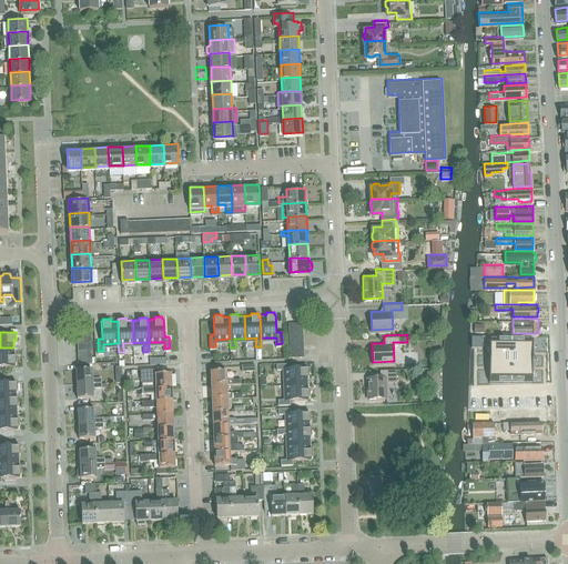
[(490,335),(489,335),(489,380),(490,380),(531,379),(531,380),(533,380),(533,335),(531,335),(490,336),(490,335)]
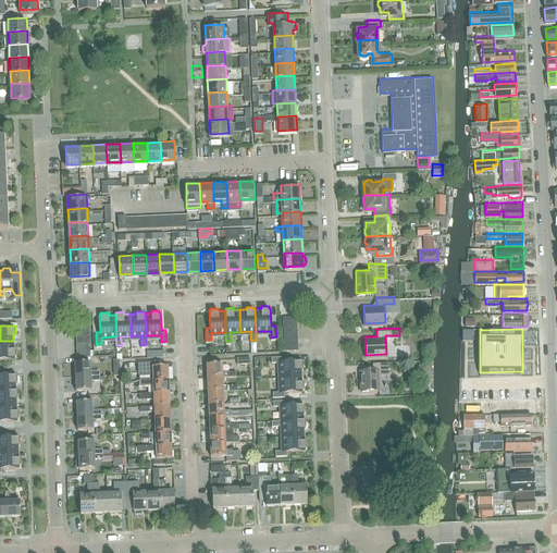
[(0,356),(14,356),(14,355),(16,355),(15,347),(13,347),(13,341),(0,341),(0,356)]
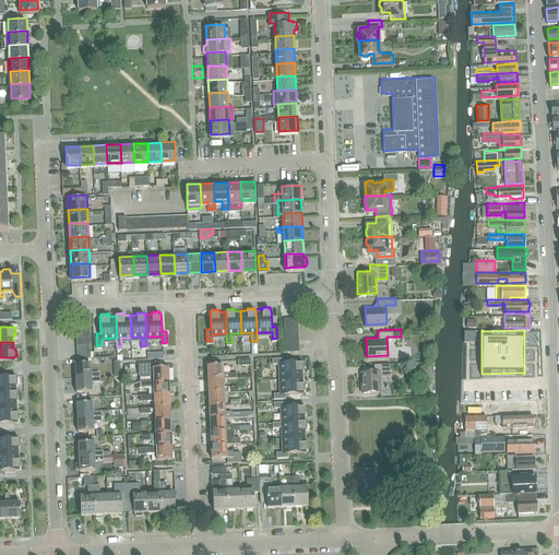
[(272,356),(272,362),(278,361),(280,376),(302,375),(301,368),(304,368),(304,361),(301,361),(301,359),(284,359),(284,355),(272,356)]
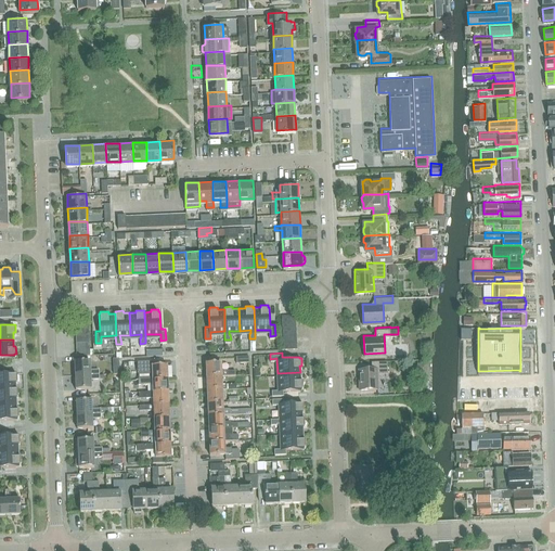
[(75,358),(75,372),(99,371),(99,367),(91,368),(90,358),(75,358)]
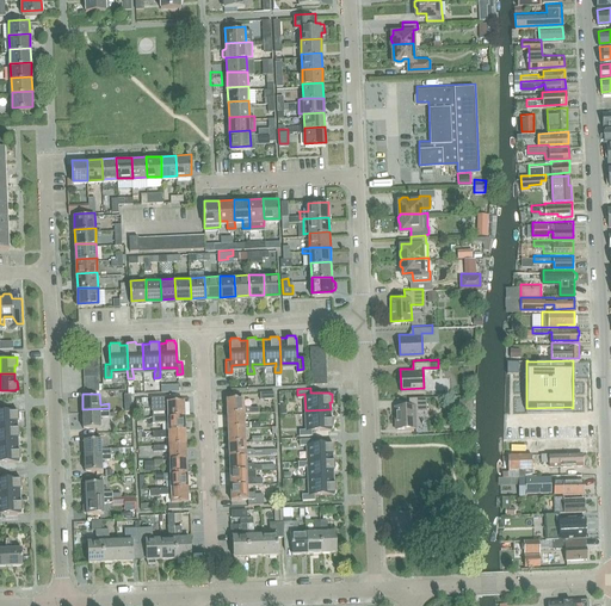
[(167,413),(184,413),(184,399),(167,400),(167,394),(150,394),(152,407),(167,406),(167,413)]
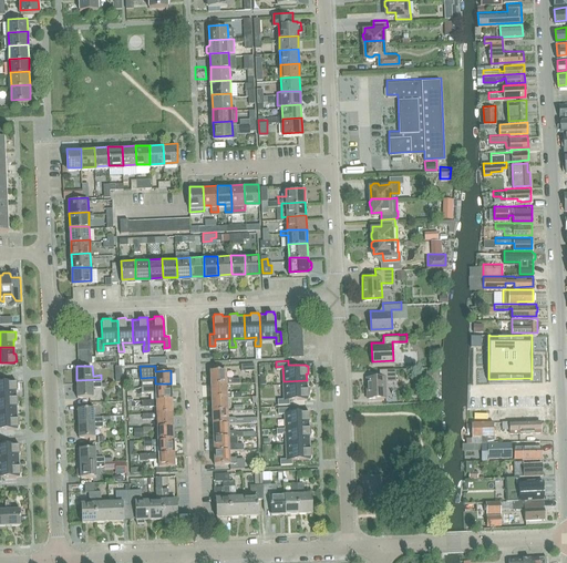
[(379,367),(379,375),(366,375),(367,396),(385,396),(385,380),(395,379),(395,366),(379,367)]
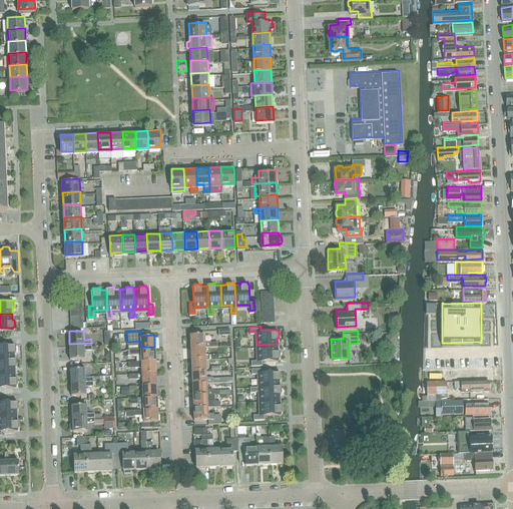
[(190,333),(191,345),(205,345),(217,344),(217,340),(211,340),(205,340),(204,333),(190,333)]
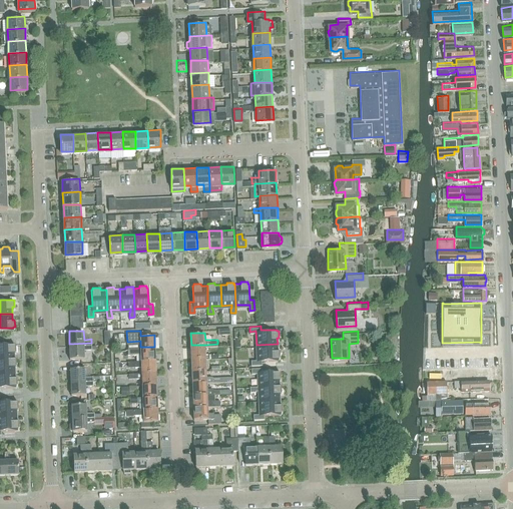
[(0,357),(14,357),(14,351),(16,351),(15,344),(13,344),(13,343),(0,343),(0,357)]
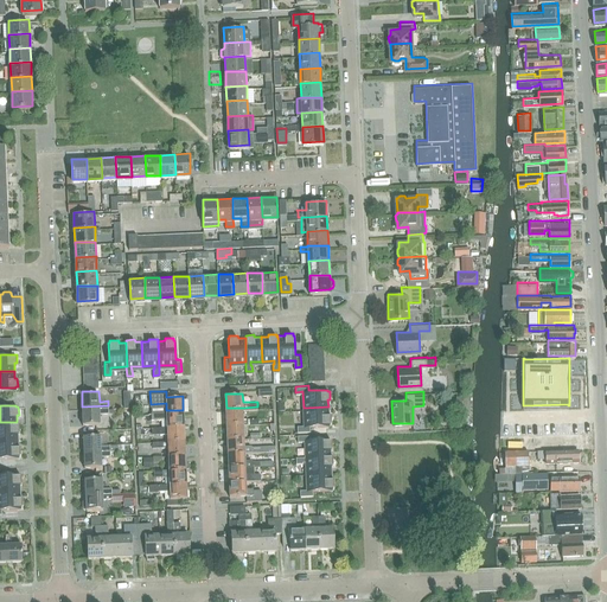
[(108,405),(82,407),(83,422),(100,422),(100,411),(108,411),(108,405)]
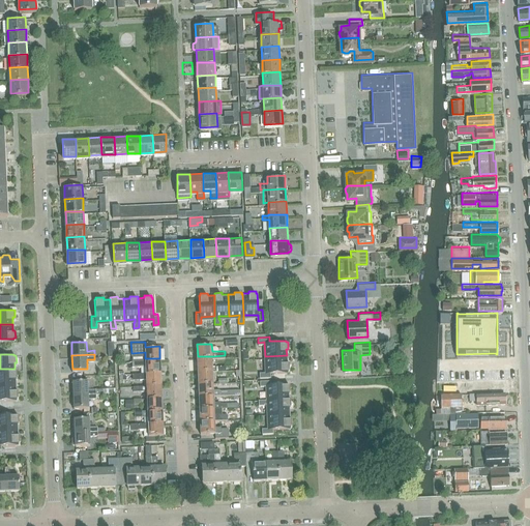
[(265,356),(265,370),(260,371),(260,376),(270,375),(270,371),(287,370),(287,369),(289,369),(289,361),(287,361),(287,355),(265,356)]
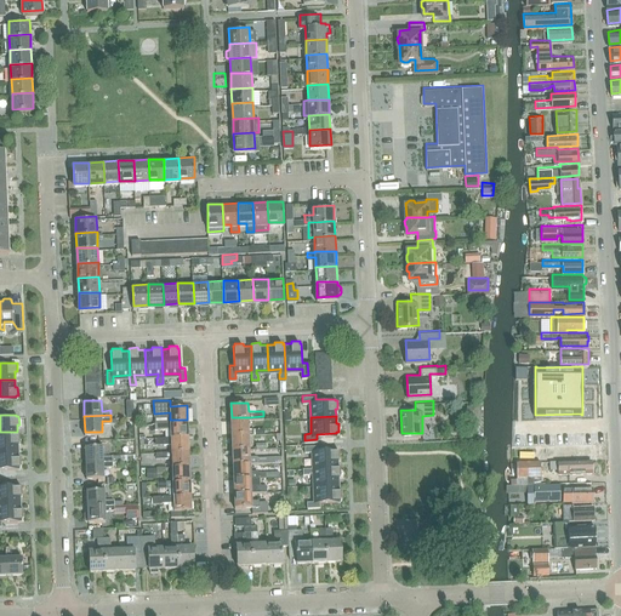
[(249,432),(254,432),(254,426),(249,426),(249,417),(232,417),(232,432),(249,432)]
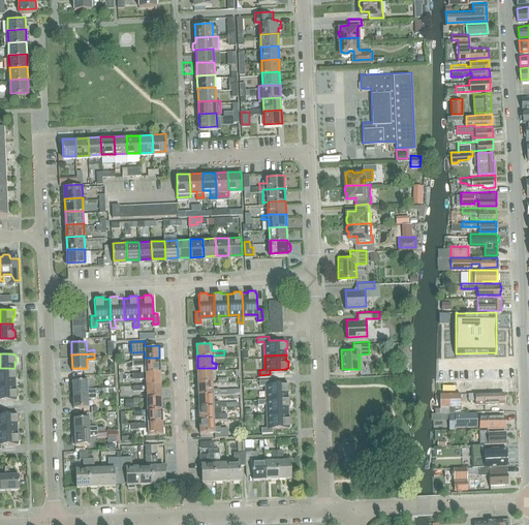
[(145,358),(139,358),(139,364),(145,364),(146,370),(160,370),(159,358),(145,358)]
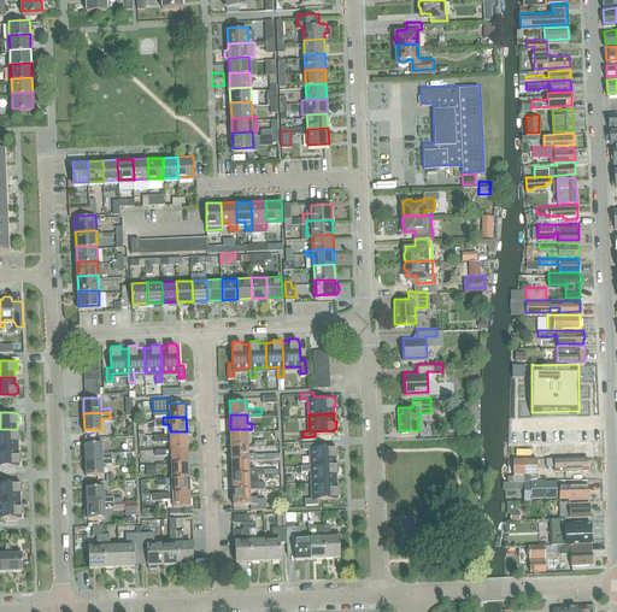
[(17,429),(0,429),(0,446),(18,446),(17,439),(19,439),(19,429),(17,429)]
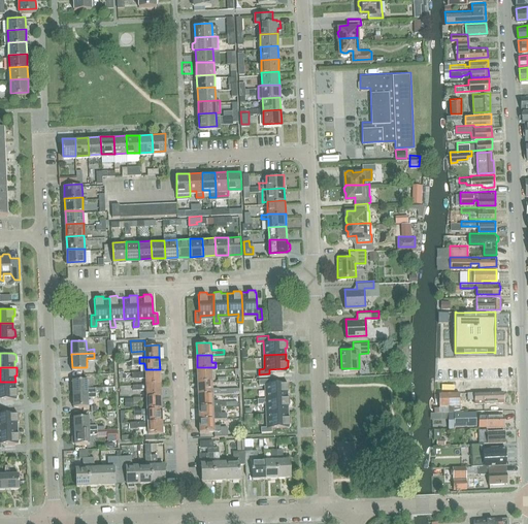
[(197,367),(198,380),(212,380),(211,367),(197,367)]
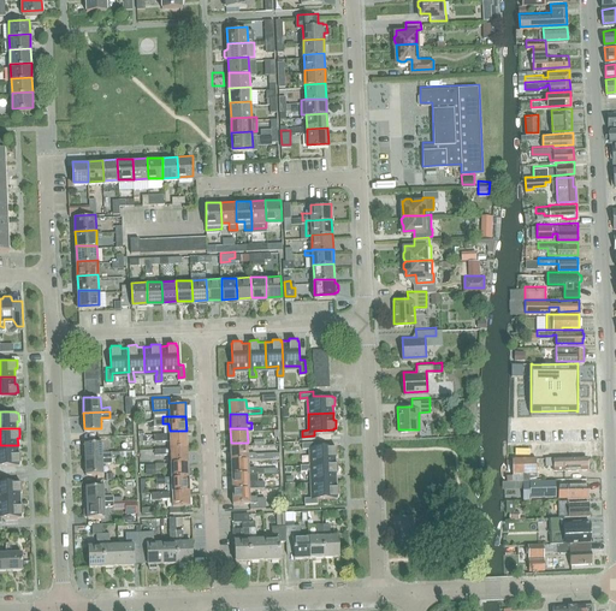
[(187,445),(187,431),(170,431),(154,432),(154,438),(170,438),(170,445),(187,445)]
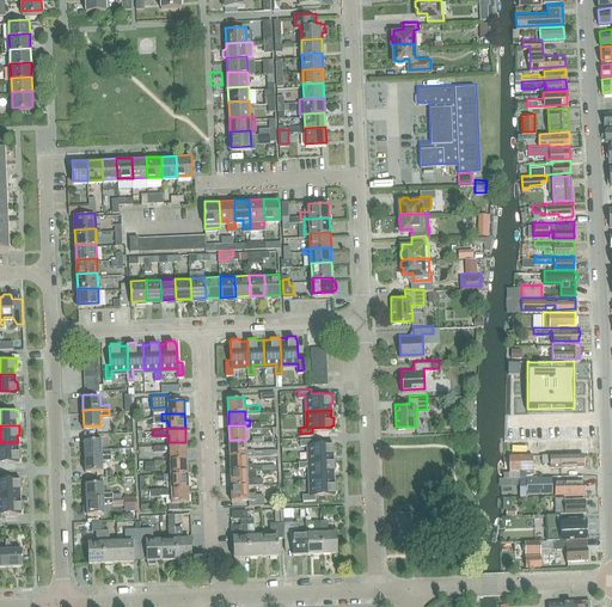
[(313,442),(313,436),(300,437),(300,443),(307,443),(308,459),(332,458),(332,451),(335,451),(335,442),(332,442),(332,441),(313,442)]
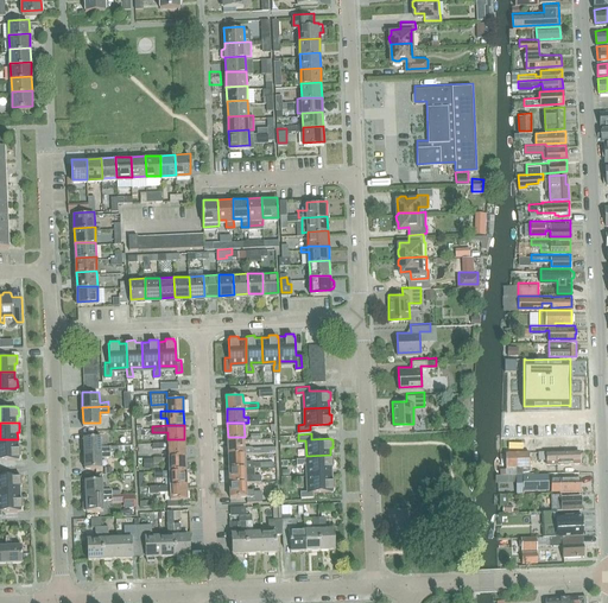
[(100,435),(83,435),(83,450),(109,449),(109,450),(118,449),(118,443),(109,443),(109,444),(101,444),(100,435)]
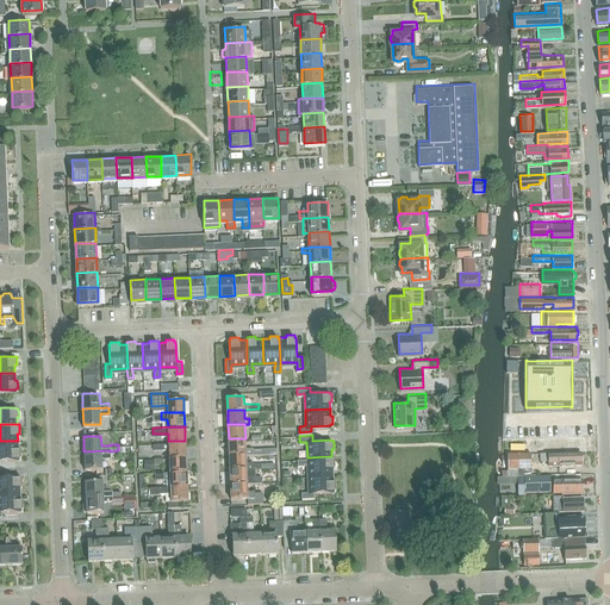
[(582,448),(580,436),(546,437),(546,444),(552,444),(553,449),(582,448)]
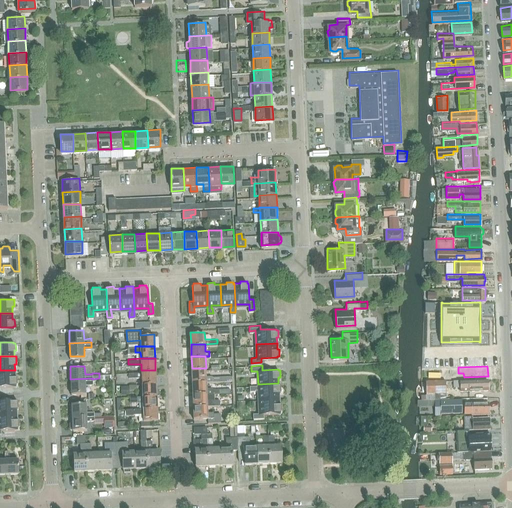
[(192,381),(206,380),(212,380),(212,381),(232,380),(232,374),(212,375),(212,374),(206,374),(206,368),(192,368),(192,381)]
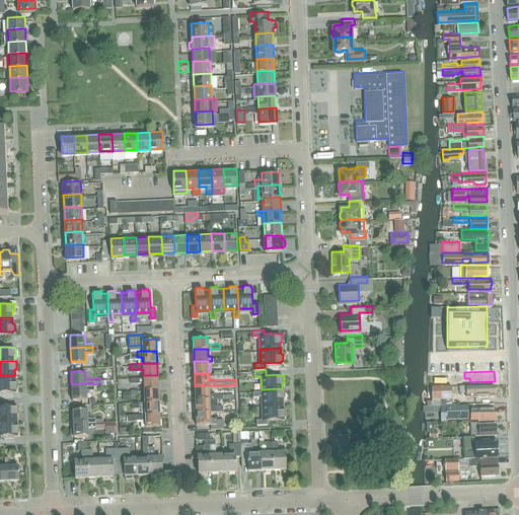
[(15,380),(15,375),(0,375),(0,389),(15,389),(15,388),(17,388),(17,380),(15,380)]
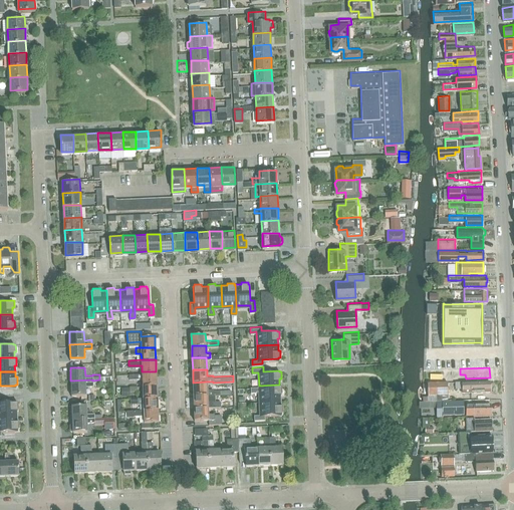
[(157,384),(156,371),(142,371),(129,372),(130,377),(142,376),(143,384),(157,384)]
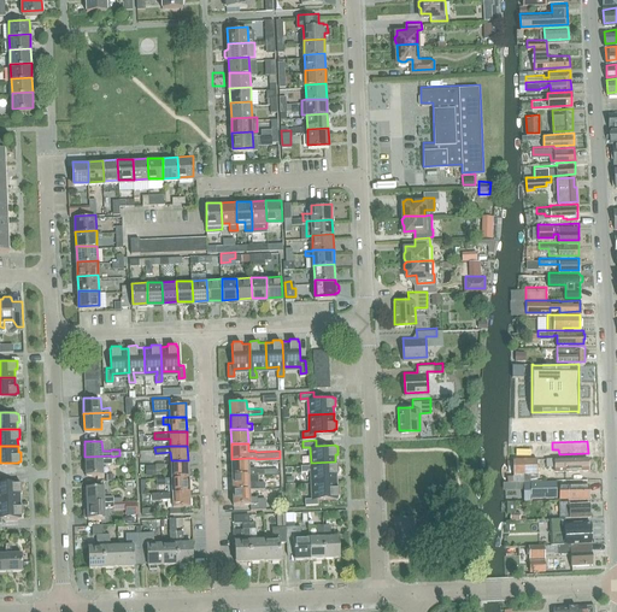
[(546,455),(547,464),(554,464),(554,469),(588,466),(588,454),(546,455)]
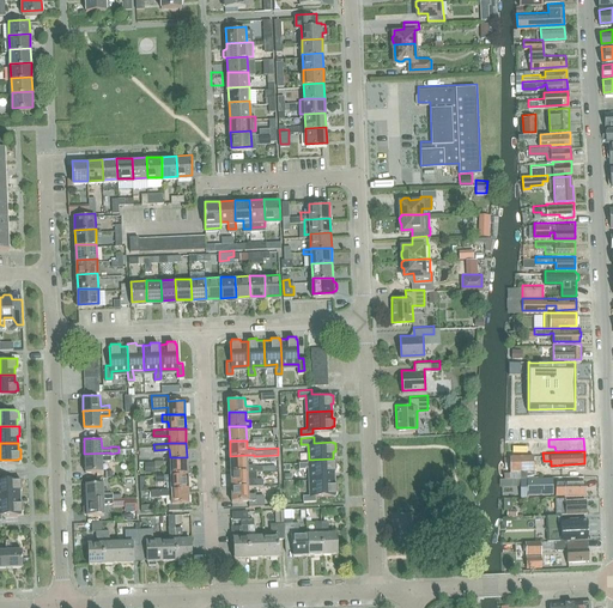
[(110,453),(84,454),(85,469),(102,469),(102,458),(111,457),(110,454),(110,453)]
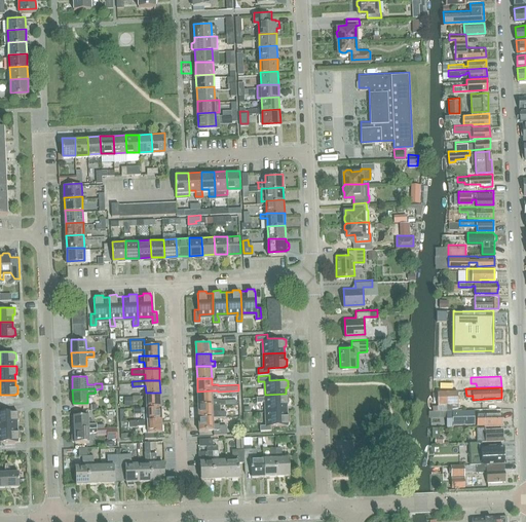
[(458,388),(438,389),(439,407),(458,407),(458,401),(458,388)]
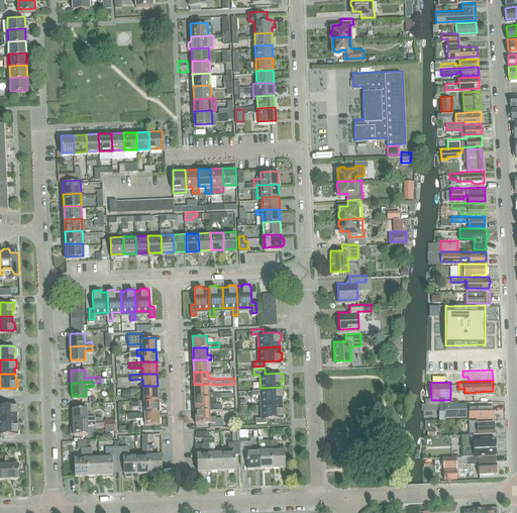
[(194,385),(195,397),(209,396),(224,395),(224,391),(214,391),(214,390),(209,390),(208,384),(194,385)]
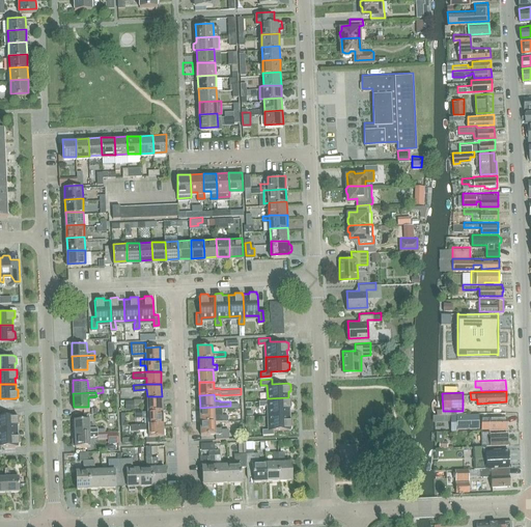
[(162,403),(162,396),(147,396),(147,409),(162,409),(164,408),(165,407),(165,404),(164,403),(162,403)]
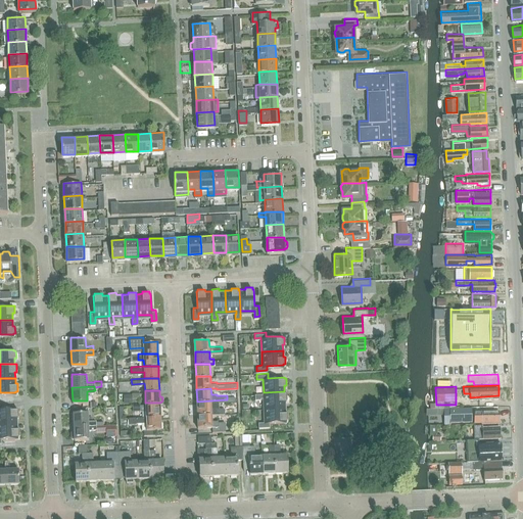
[(284,392),(284,391),(264,392),(254,392),(255,397),(264,397),(264,407),(285,406),(285,399),(287,399),(286,392),(284,392)]
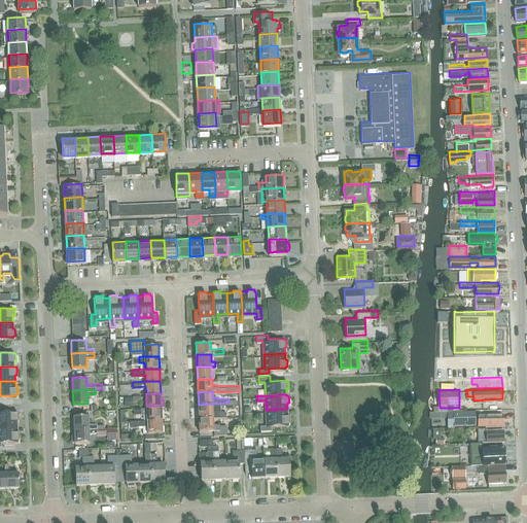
[(199,405),(199,417),(213,416),(226,416),(226,411),(213,411),(213,404),(199,405)]
